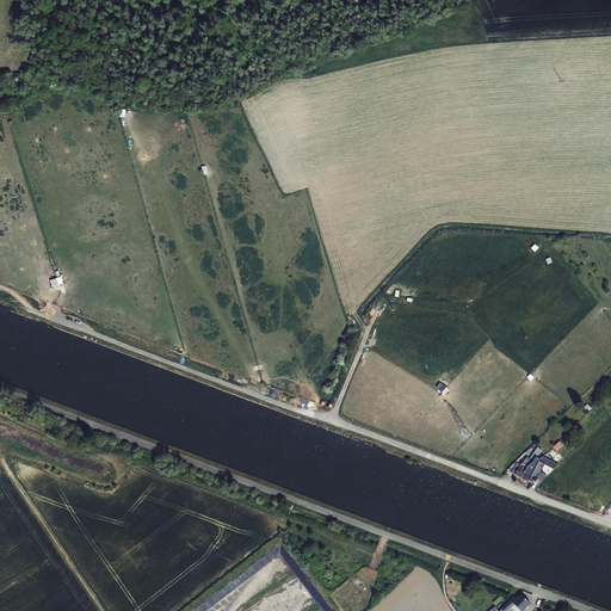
[(50,279),(51,287),(63,283),(60,272),(55,273),(56,278),(50,279)]
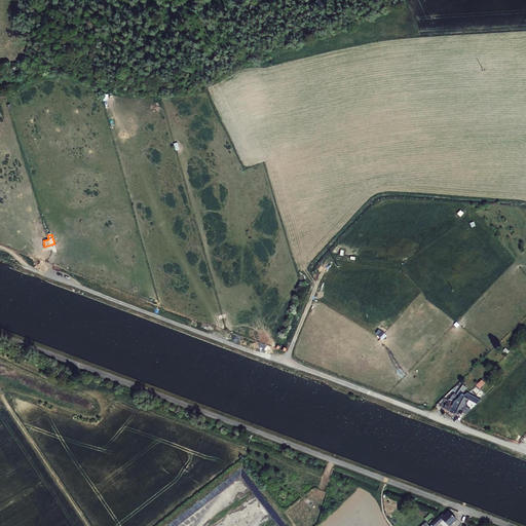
[(377,336),(383,340),(387,335),(381,330),(377,336)]
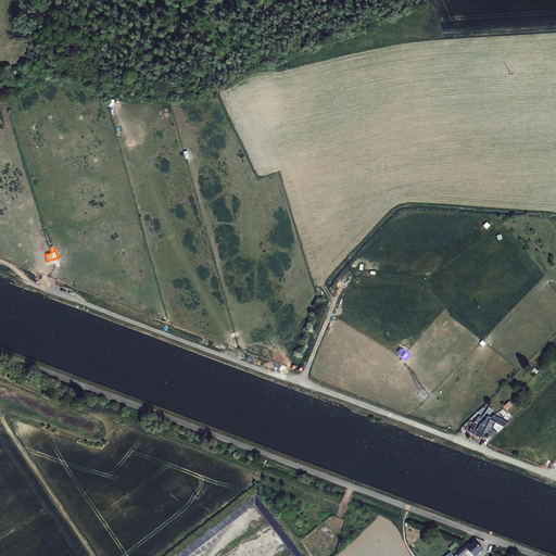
[(513,404),(509,401),(504,406),(507,409),(513,404)]
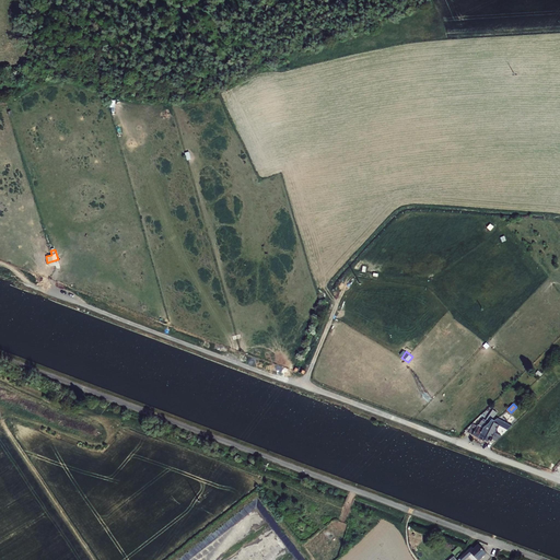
[(468,432),(478,438),(485,428),(489,423),(490,421),(492,419),(493,418),(497,413),(493,410),(486,420),(483,419),(482,421),(481,420),(479,426),(478,424),(477,427),(473,424),(468,432)]
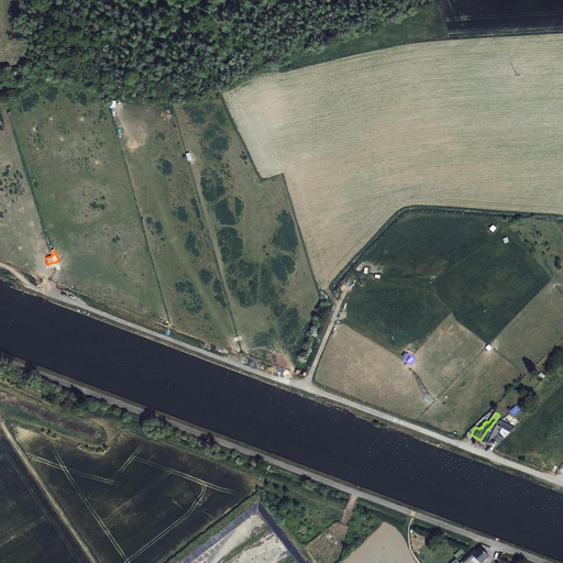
[(497,422),(495,421),(493,423),(492,426),(487,430),(481,440),(487,443),(487,442),(490,443),(492,441),(494,443),(495,441),(498,443),(504,438),(498,434),(501,427),(496,424),(497,422)]
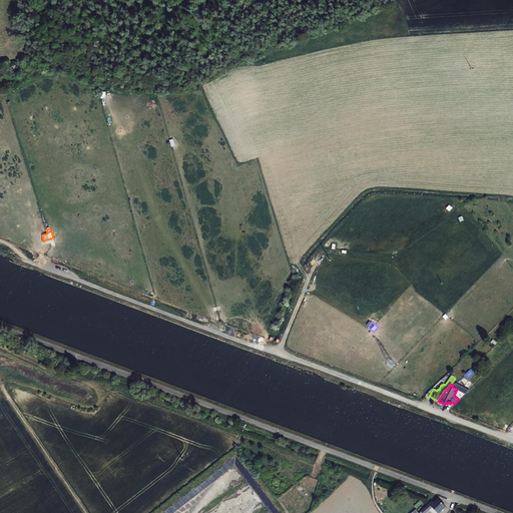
[(438,512),(446,506),(438,499),(433,504),(432,502),(430,504),(429,503),(420,511),(422,512),(423,512),(429,508),(433,512),(438,512)]
